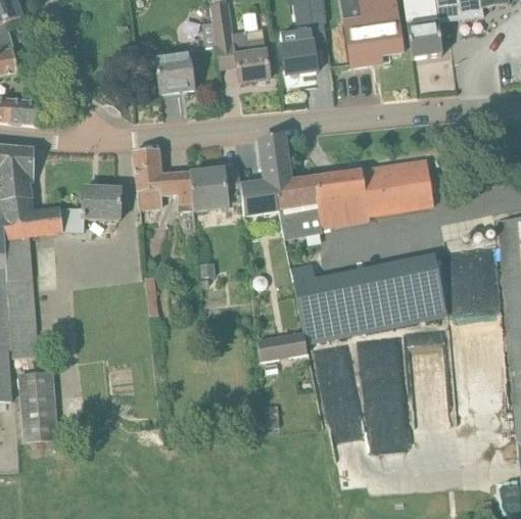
[(0,0),(0,26),(5,25),(4,22),(22,16),(15,0),(0,0)]
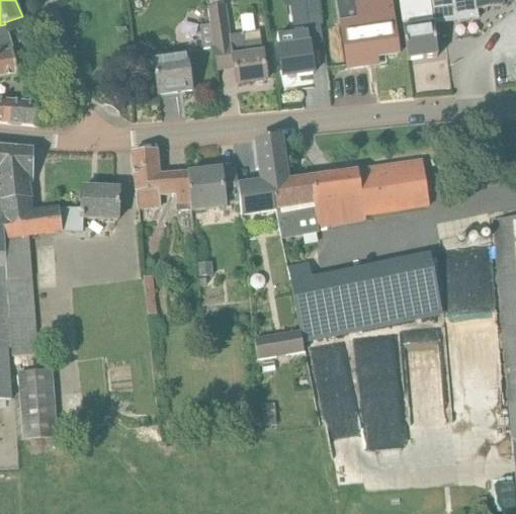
[(285,76),(316,72),(312,43),(324,40),(318,0),(308,0),(308,1),(305,2),(309,30),(279,34),(280,45),(285,76)]
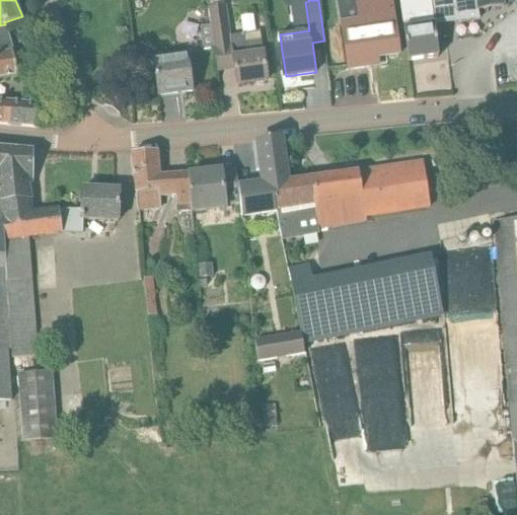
[(351,67),(371,64),(370,58),(379,57),(379,55),(400,52),(393,0),(341,0),(345,22),(351,67)]
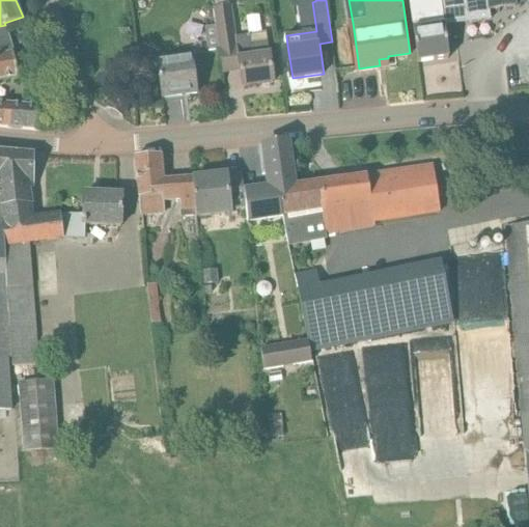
[(411,0),(419,59),(451,55),(446,22),(443,0),(411,0)]
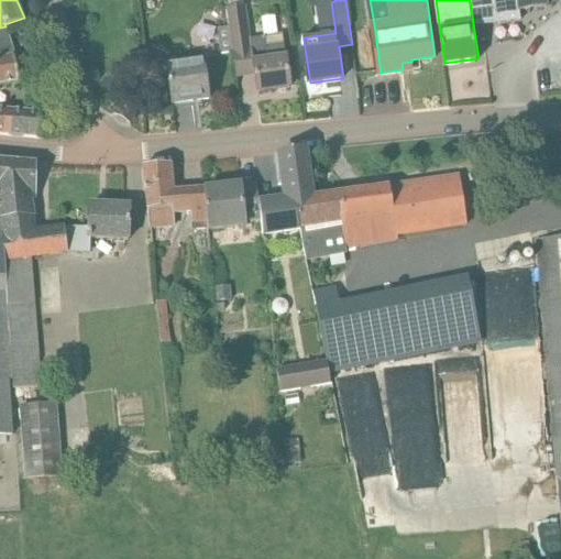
[(470,0),(473,23),(509,19),(519,17),(518,8),(518,7),(517,0),(470,0)]
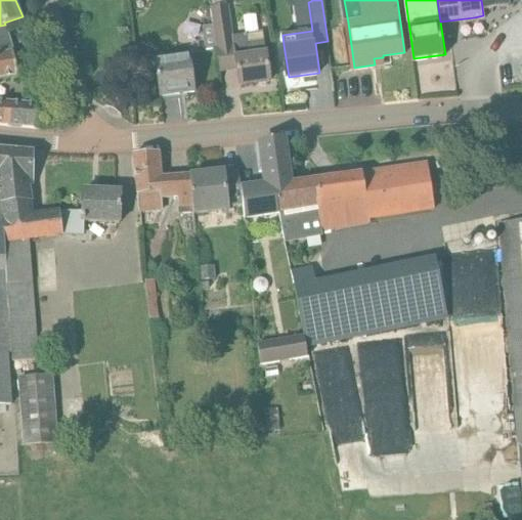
[(234,33),(232,3),(212,6),(214,22),(217,45),(218,55),(236,52),(242,83),(271,79),(267,53),(264,39),(248,41),(247,31),(234,33)]
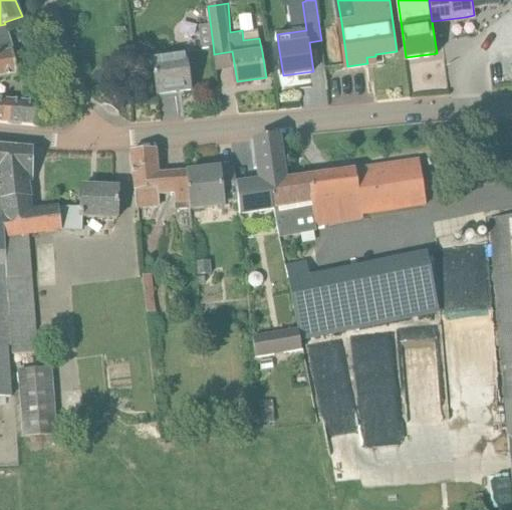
[(203,46),(213,44),(210,21),(200,23),(203,46)]
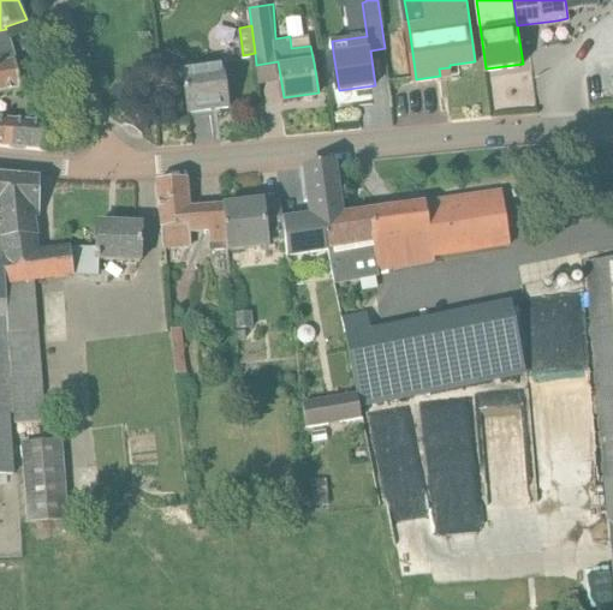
[(0,60),(13,58),(6,29),(0,30),(0,60)]
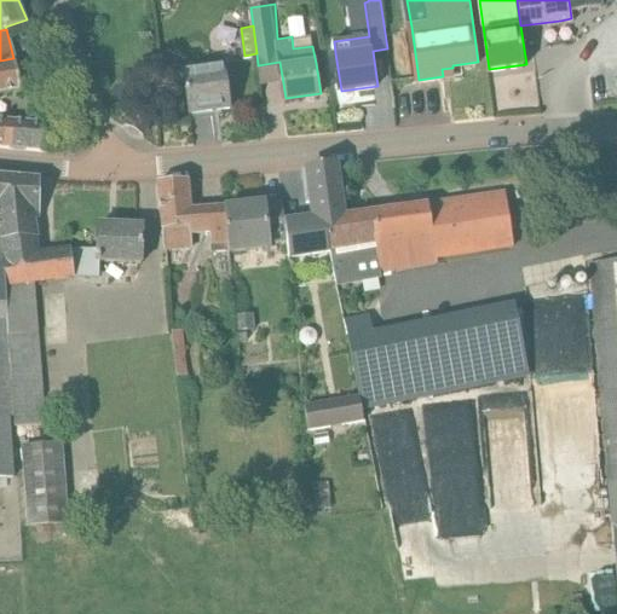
[(0,143),(46,148),(50,120),(18,115),(0,113),(0,87),(22,86),(19,65),(16,67),(13,58),(0,61),(0,143)]
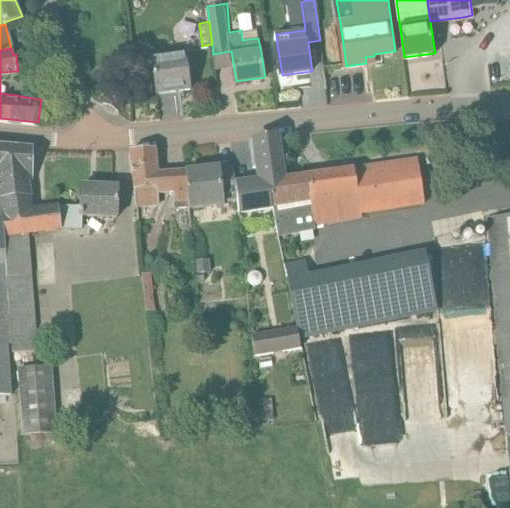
[(158,92),(191,87),(187,54),(153,58),(158,92)]
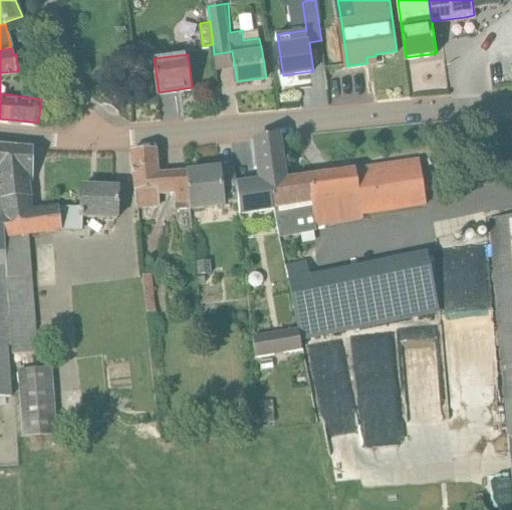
[(119,109),(128,96),(113,88),(105,101),(119,109)]
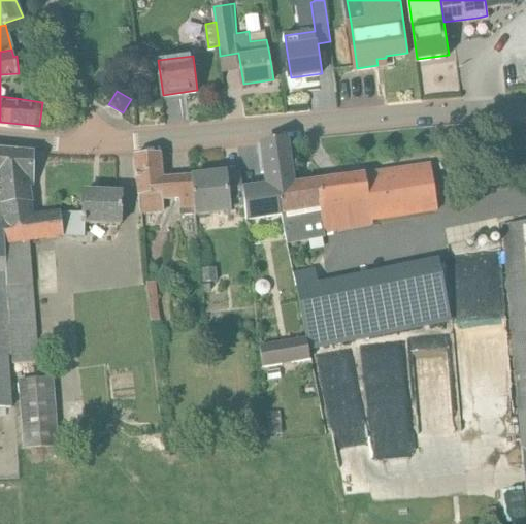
[(278,183),(293,182),(288,137),(265,140),(270,185),(243,188),(245,204),(247,217),(282,211),(278,183)]
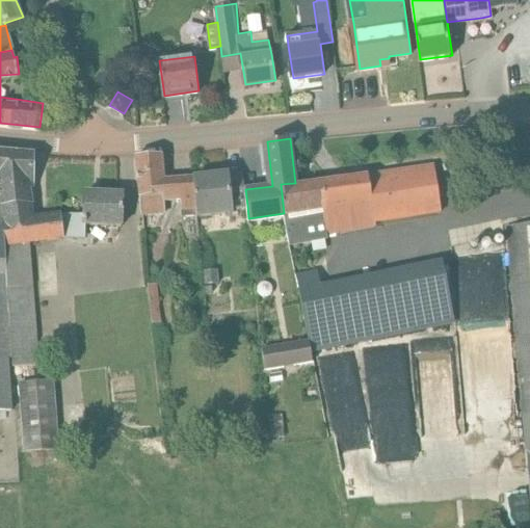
[(34,152),(0,149),(0,204),(30,203),(29,188),(29,185),(34,185),(34,154),(34,152)]
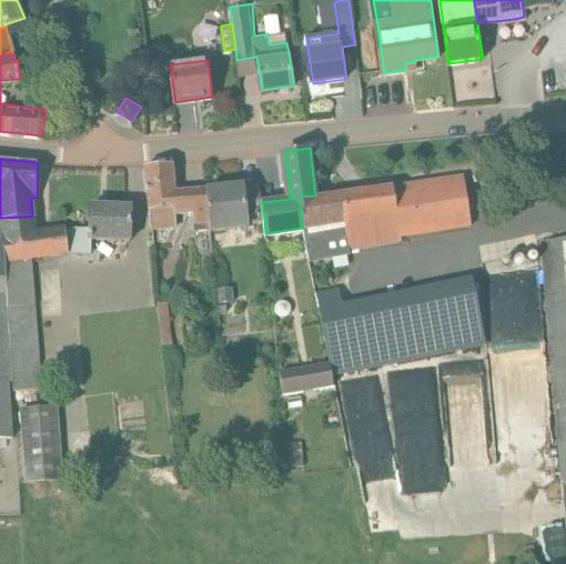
[(192,208),(193,228),(210,227),(206,187),(174,190),(173,163),(147,164),(151,227),(157,225),(175,224),(177,224),(175,210),(192,208)]
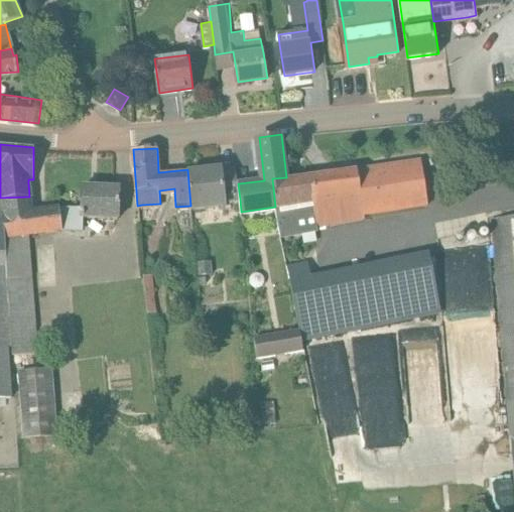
[(326,172),(286,177),(272,178),(275,207),(276,207),(281,235),(297,233),(295,222),(305,219),(301,203),(311,201),(314,221),(428,205),(422,159),(326,172)]
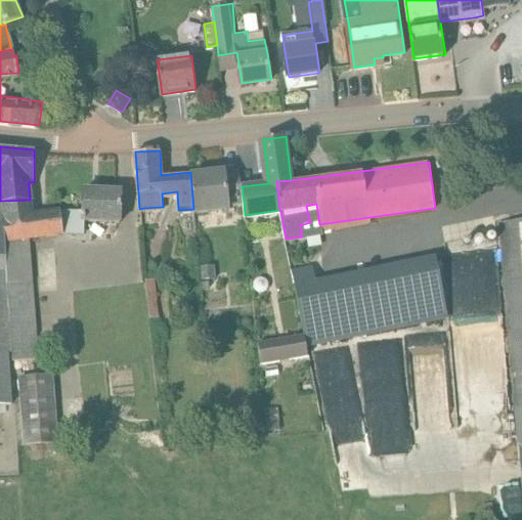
[(240,167),(190,172),(193,209),(196,213),(230,208),(230,204),(244,203),(242,186),(240,167)]
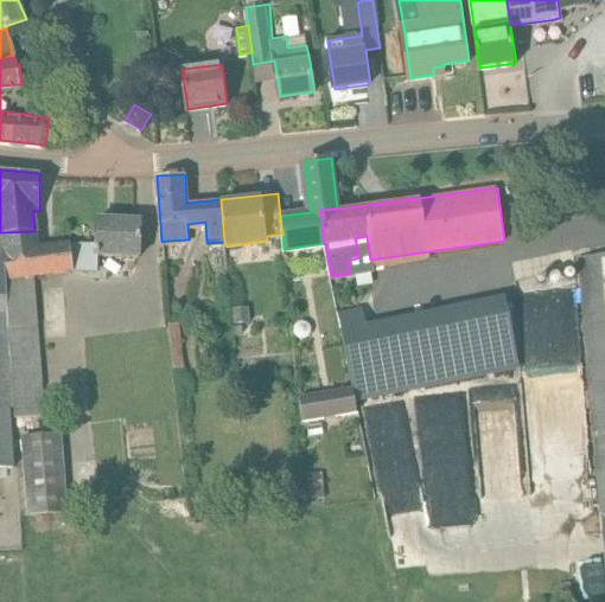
[(71,242),(75,268),(99,269),(99,254),(141,255),(142,219),(99,217),(97,243),(71,242)]
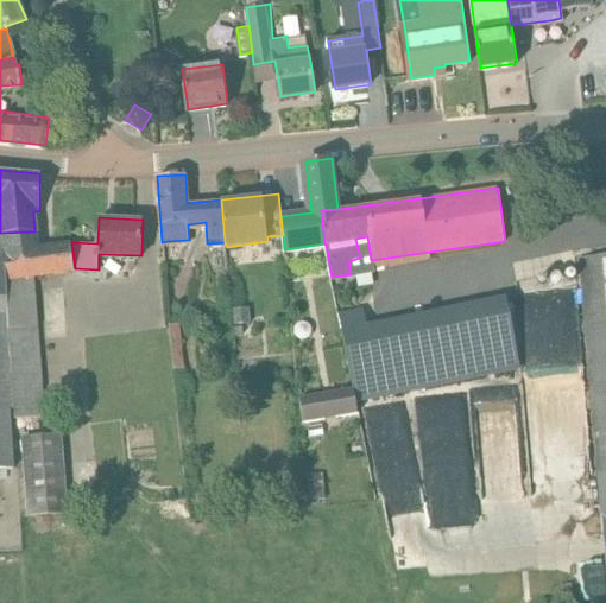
[(35,232),(0,233),(0,241),(0,243),(6,243),(7,277),(35,273),(75,268),(71,242),(39,246),(36,233),(35,232)]
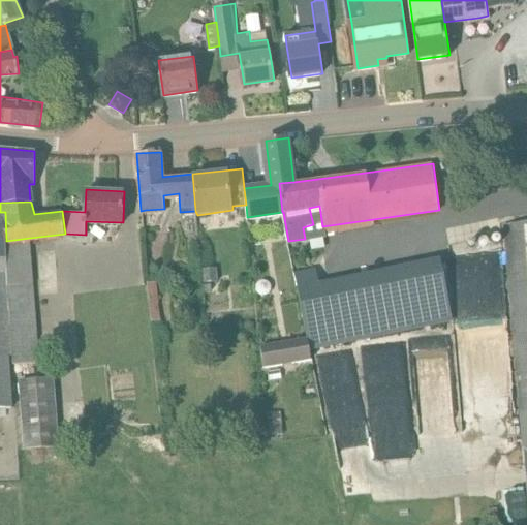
[(10,325),(6,241),(5,212),(0,212),(0,405),(10,405),(6,325),(10,325)]
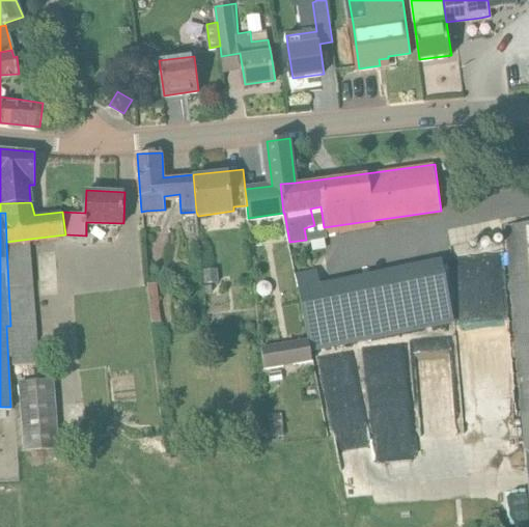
[(524,413),(528,412),(528,220),(507,223),(524,413)]
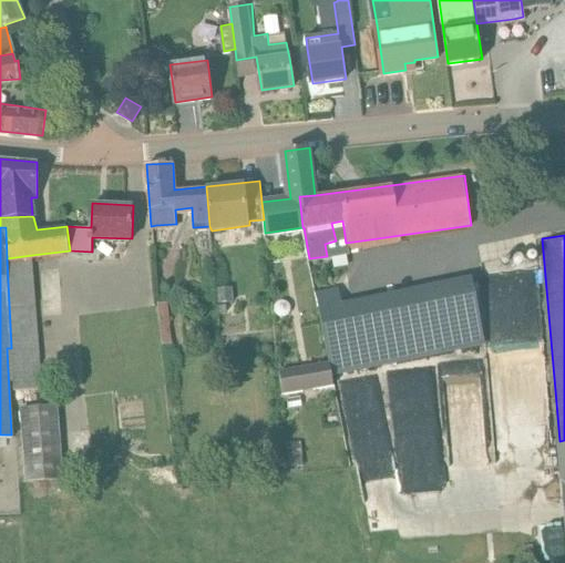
[(7,258),(11,348),(13,388),(40,387),(32,255),(7,258)]
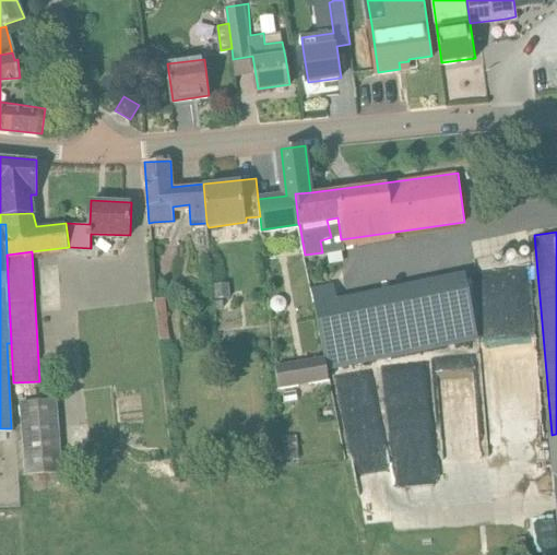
[(331,300),(315,304),(327,355),(328,365),(430,344),(436,343),(437,346),(478,335),(466,272),(339,298),(331,300)]
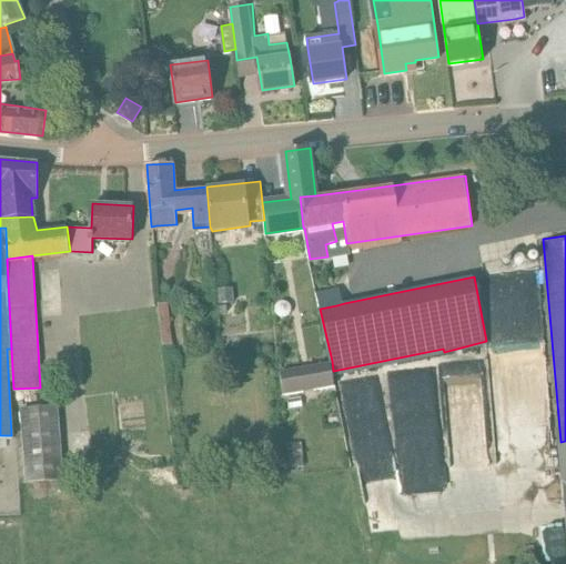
[(220,302),(235,301),(234,285),(219,286),(220,302)]
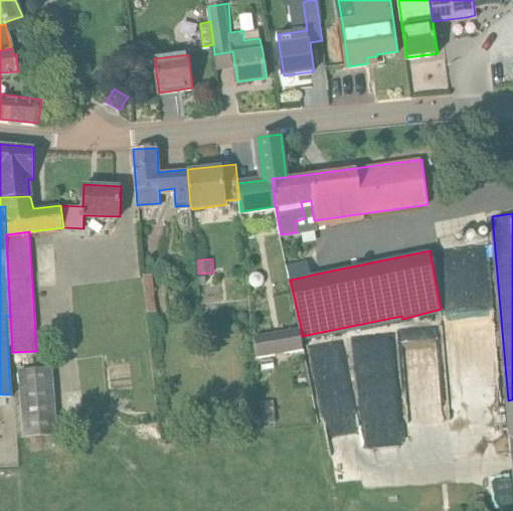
[(309,260),(287,265),(290,280),(305,277),(312,275),(309,260)]
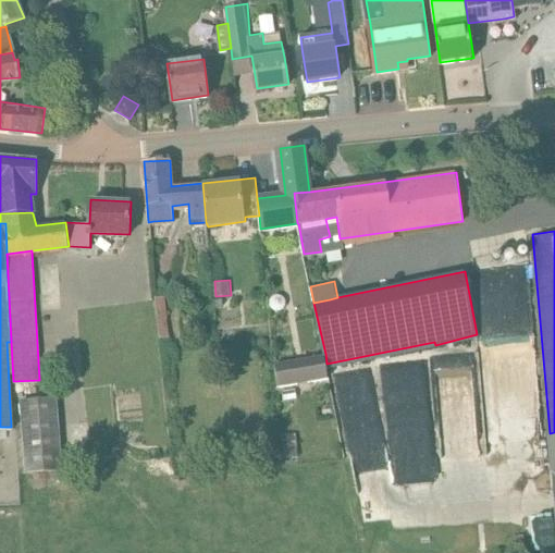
[(170,336),(168,316),(155,317),(158,338),(170,336)]
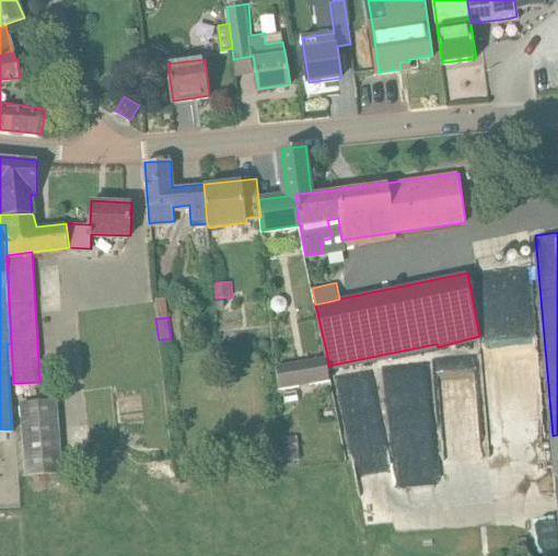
[(328,366),(327,356),(277,365),(281,387),(330,379),(328,366)]
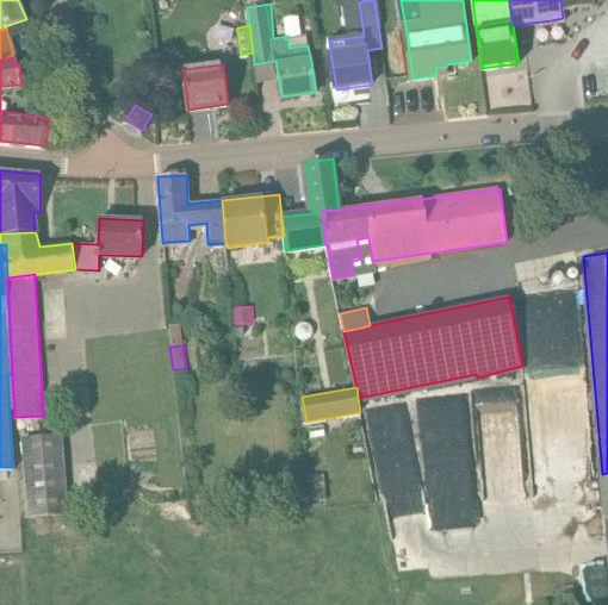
[(64,430),(22,432),(26,512),(69,510),(64,430)]
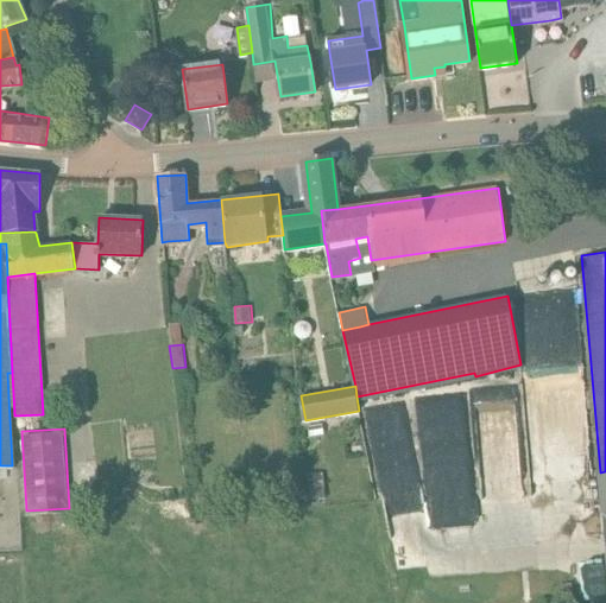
[(313,503),(327,501),(323,470),(309,471),(313,503)]
